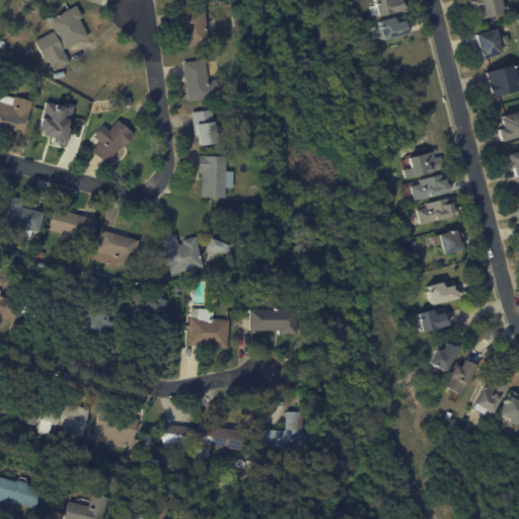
[(400,0),(402,6),(404,5),(405,9),(376,16),(374,8),(376,8),(375,5),(370,6),(369,2),(375,0),(400,0)]
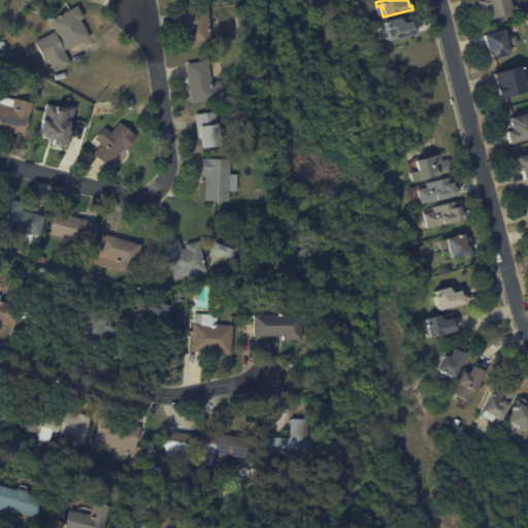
[(510,0),(514,12),(490,19),(488,9),(475,12),(472,0),(510,0)]
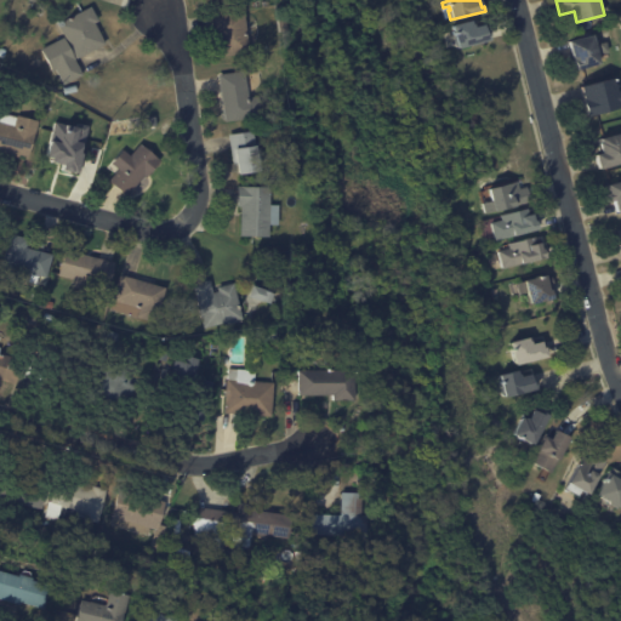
[(98,22),(96,22),(107,43),(78,58),(60,23),(92,6),(100,21),(98,22)]
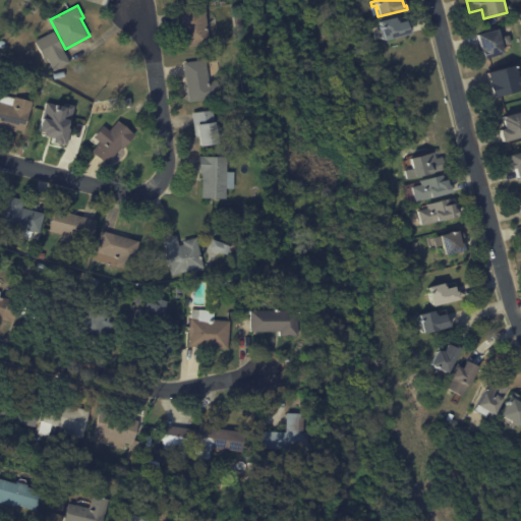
[(208,18),(211,44),(183,48),(182,40),(181,41),(179,27),(181,26),(179,10),(206,6),(208,18)]
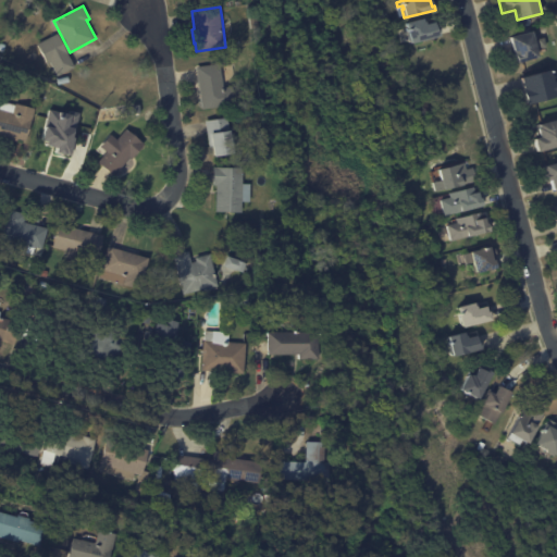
[(423,21),(424,21),(425,23),(434,21),(436,31),(438,31),(440,35),(410,41),(406,22),(423,19),(423,21)]
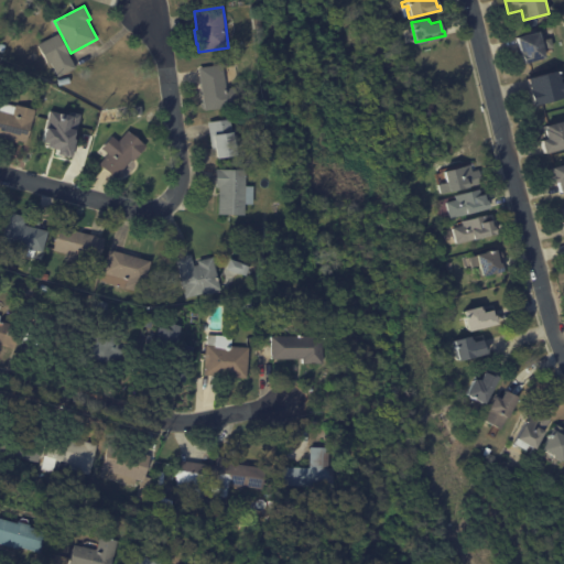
[(542,42),(545,58),(524,64),(522,55),(518,56),(517,50),(520,50),(518,38),(539,32),(542,42)]
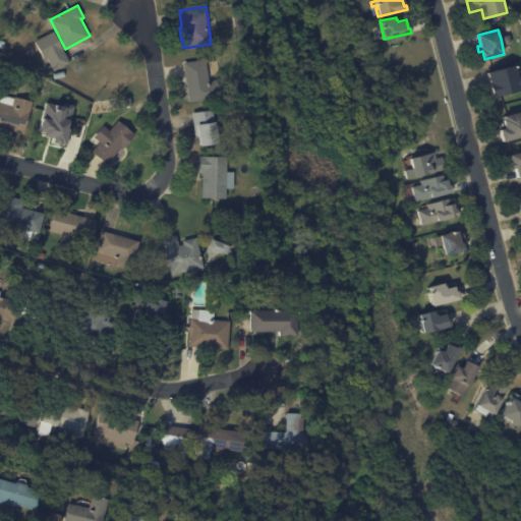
[(64,49),(64,50),(70,61),(55,70),(48,57),(45,58),(36,42),(54,31),(64,49)]
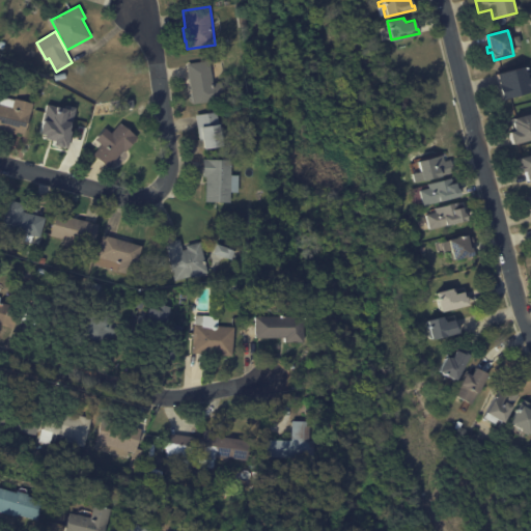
[(210,62),(213,83),(221,82),(224,99),(193,104),(188,64),(210,61),(210,62)]
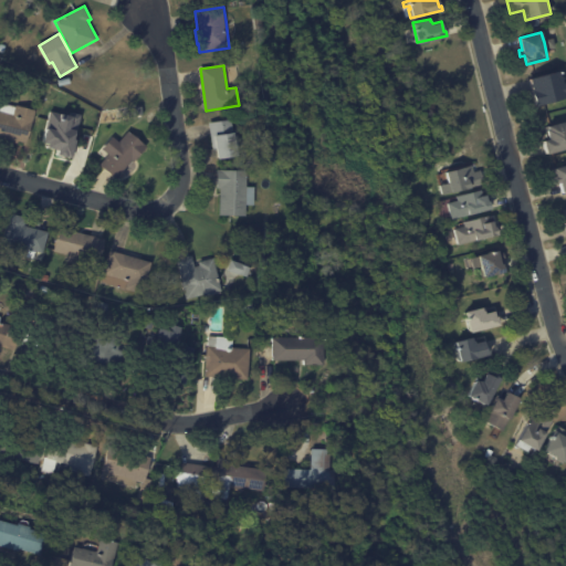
[(532,92),(532,91),(534,91),(531,80),(561,71),(564,84),(565,83),(565,97),(536,106),(532,92)]
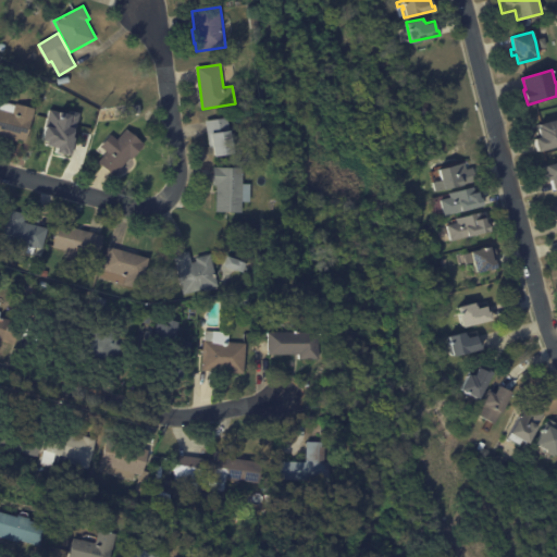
[(34,113),(33,121),(32,121),(27,140),(19,138),(17,140),(2,137),(3,134),(0,133),(0,109),(2,101),(16,104),(16,103),(36,108),(34,113)]
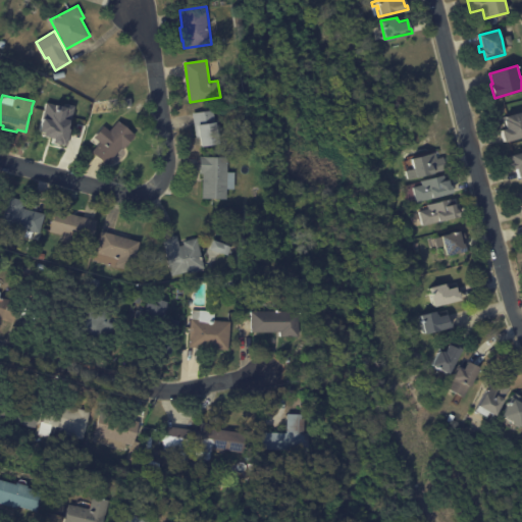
[(38,135),(50,137),(49,144),(65,146),(72,105),(62,103),(62,105),(44,102),(38,135)]
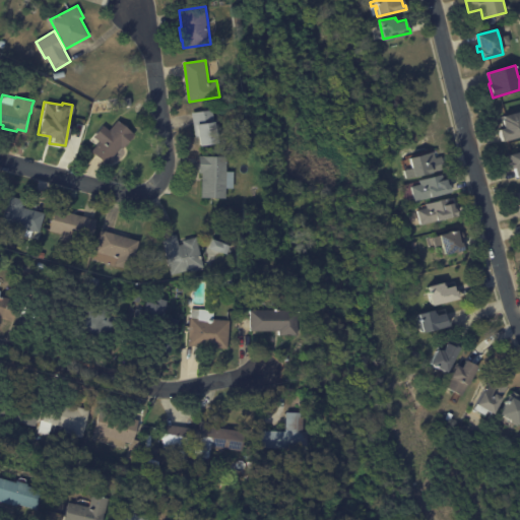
[(196,134),(193,113),(213,110),(215,121),(219,142),(201,145),(199,134),(196,135),(196,134)]
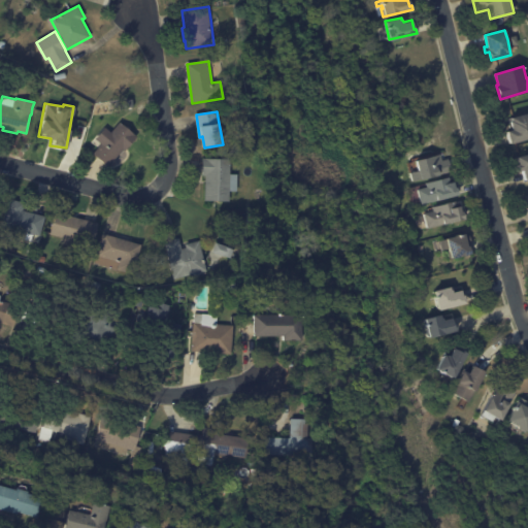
[(527,138),(512,143),(507,131),(513,130),(509,119),(527,113),(527,138)]
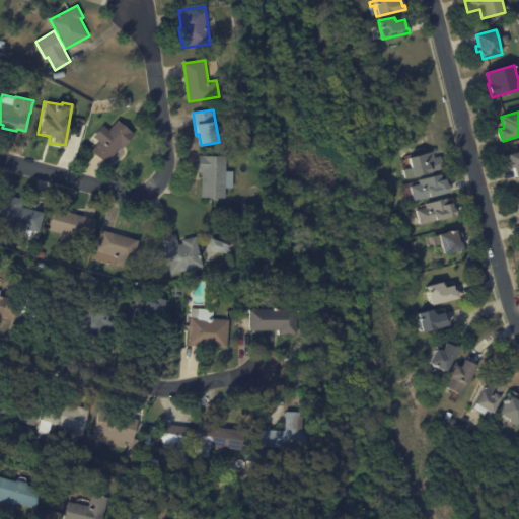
[(125,145),(107,165),(91,150),(99,141),(93,136),(103,125),(109,130),(119,120),(135,135),(125,145)]
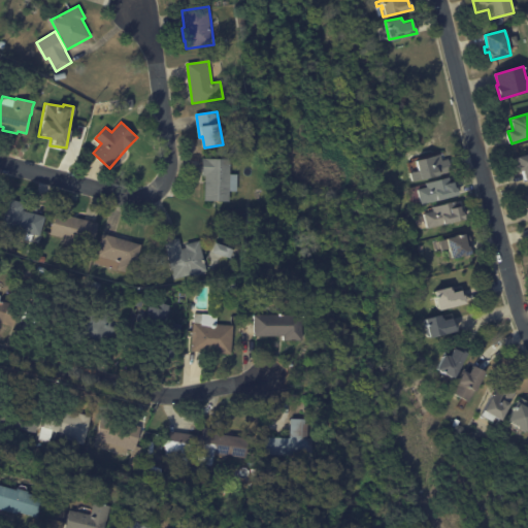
[(527,179),(526,180),(523,170),(517,171),(516,165),(514,166),(513,158),(527,154),(527,179)]
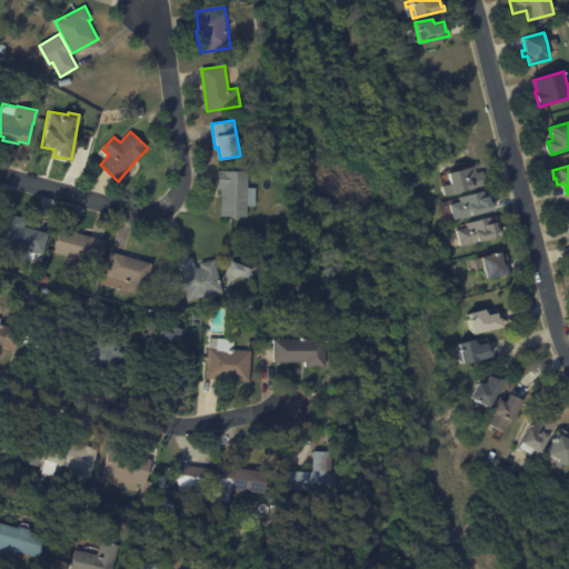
[(483,172),(486,186),(453,193),(449,172),(473,167),(476,173),(482,171),(483,172)]
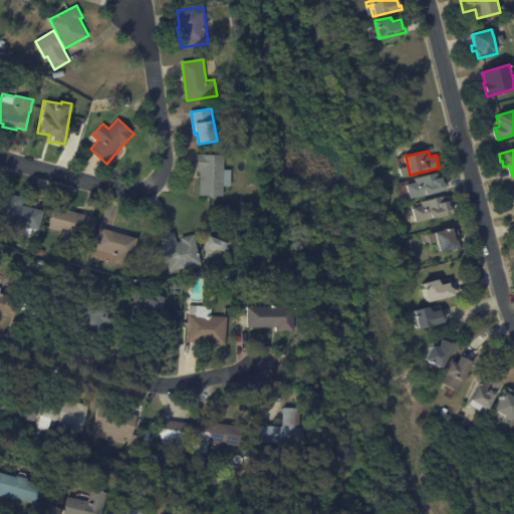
[(225,158),(224,170),(232,170),(231,186),(224,186),(224,196),(201,195),(202,171),(198,171),(198,154),(225,155),(225,158)]
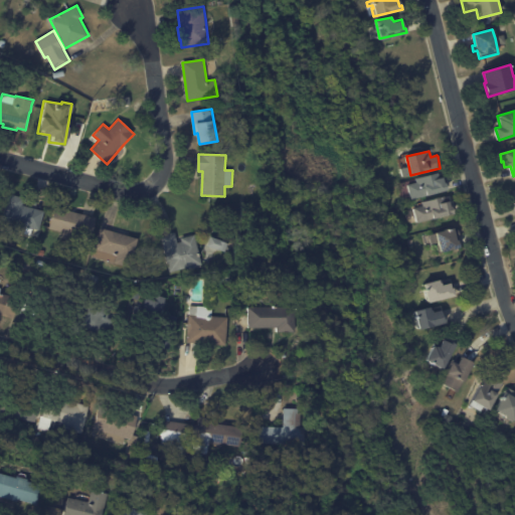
[(440,174),(441,177),(445,177),(447,183),(448,182),(450,190),(412,199),(408,185),(418,182),(417,178),(440,173),(440,174)]
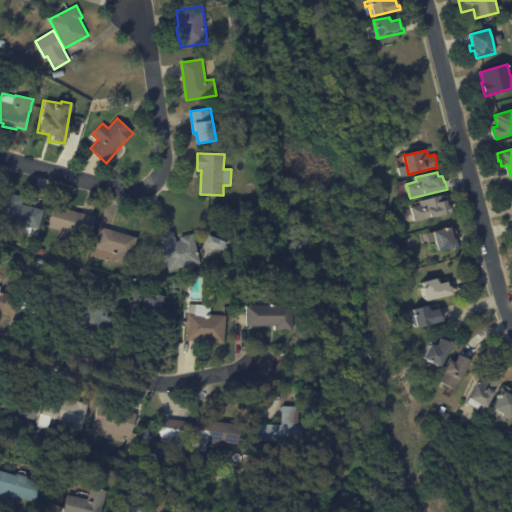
[(24,201),(24,204),(45,210),(40,229),(29,226),(29,225),(27,224),(25,232),(13,229),(15,222),(4,219),(11,193),(26,197),(24,201)]
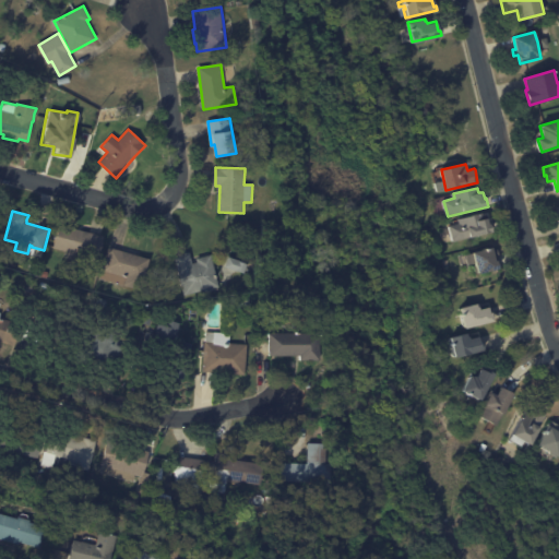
[(483,214),(484,219),(488,218),(489,224),(490,224),(492,232),(453,241),(449,226),(459,224),(458,219),(482,213),(483,214)]
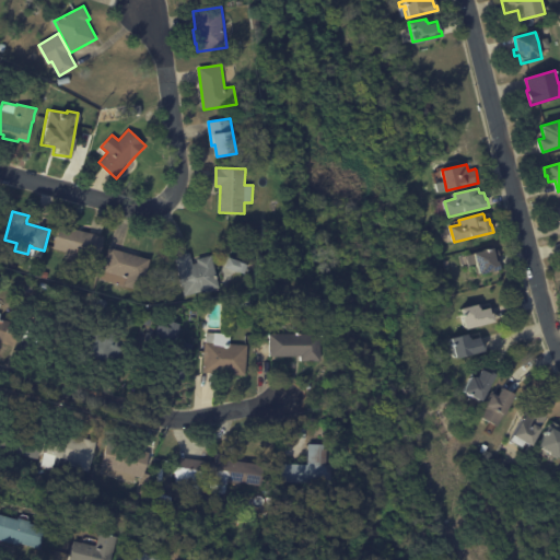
[(253,230),(270,222),(275,233),(257,241),(253,230)]
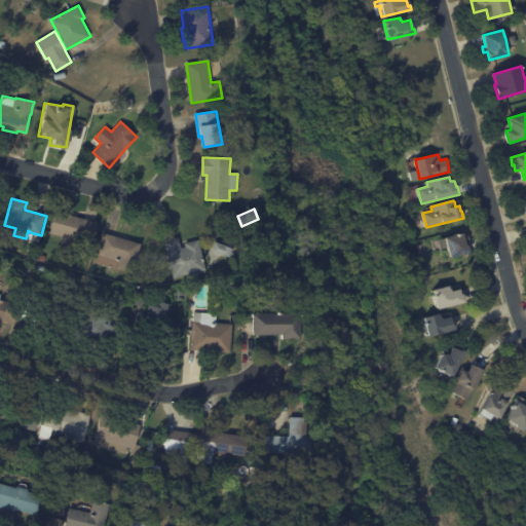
[(74,216),(99,222),(92,243),(78,240),(77,246),(64,242),(65,237),(51,233),(58,212),(74,216)]
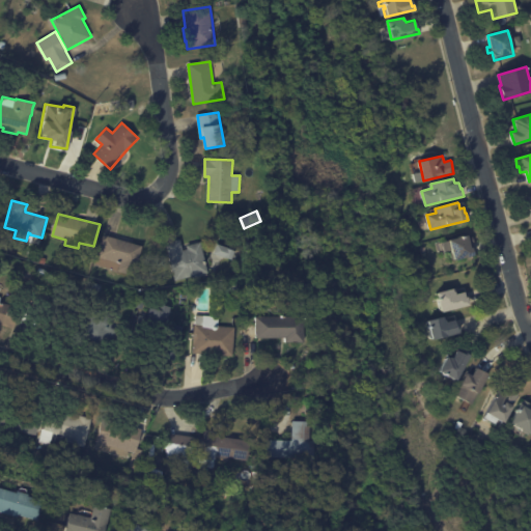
[(468,243),(469,246),(471,246),(473,253),(450,259),(449,253),(451,253),(449,249),(443,251),(440,241),(466,234),(467,236),(471,235),(472,240),(468,242),(468,243)]
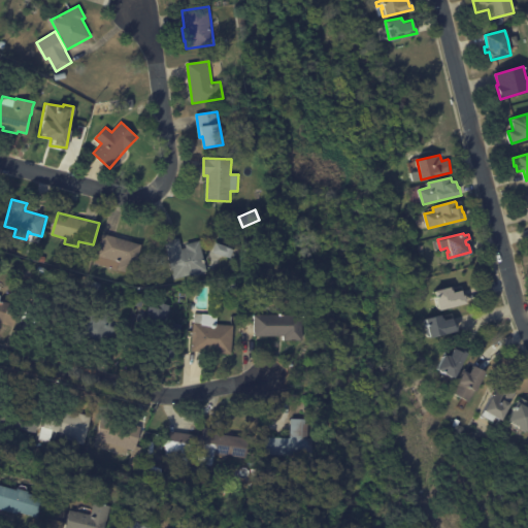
[(105,234),(142,244),(133,274),(96,263),(104,234),(105,234)]
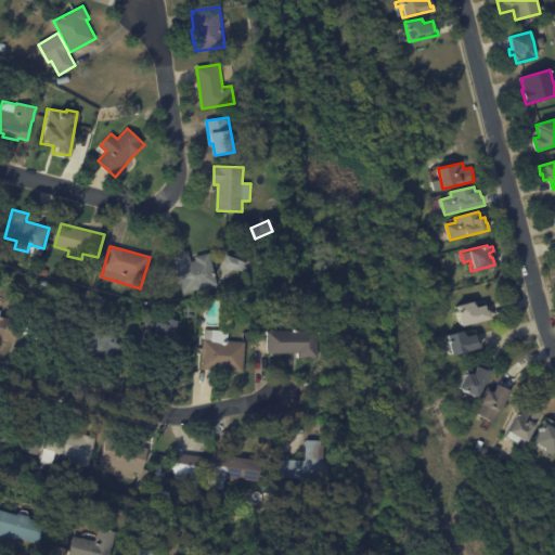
[(190,256),(192,261),(196,260),(196,257),(210,253),(218,286),(204,291),(203,288),(184,293),(175,255),(189,250),(190,256)]
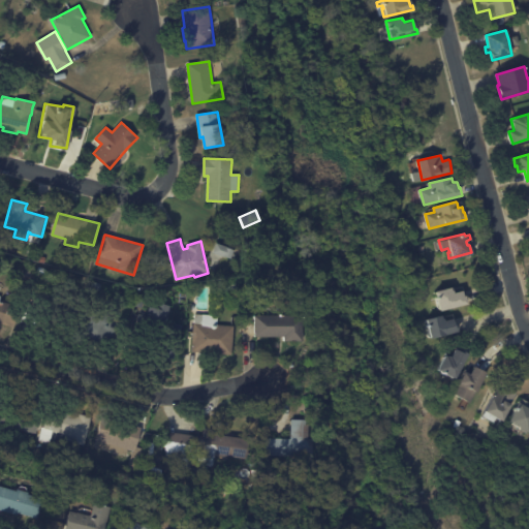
[(224,256),(214,252),(217,243),(236,249),(232,259),(224,256)]
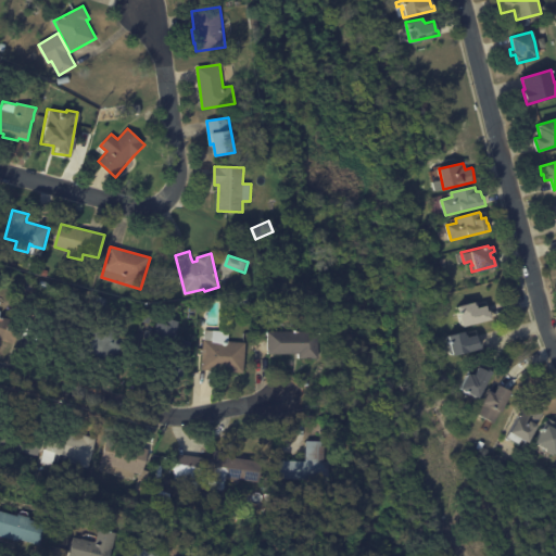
[(41,280),(50,282),(48,289),(40,286),(41,280)]
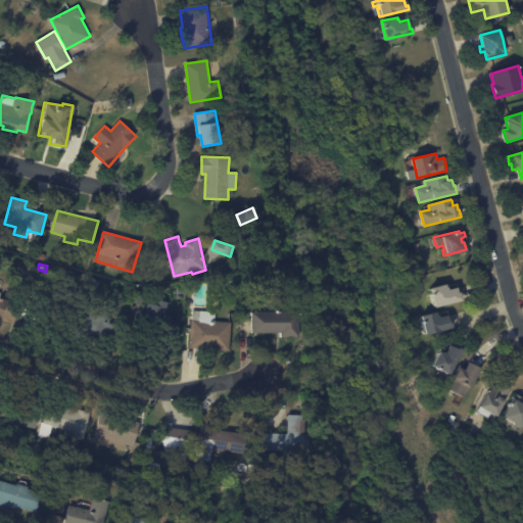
[(80,295),(69,325),(58,322),(60,317),(34,308),(42,285),(47,286),(45,293),(51,295),(54,287),(80,295)]
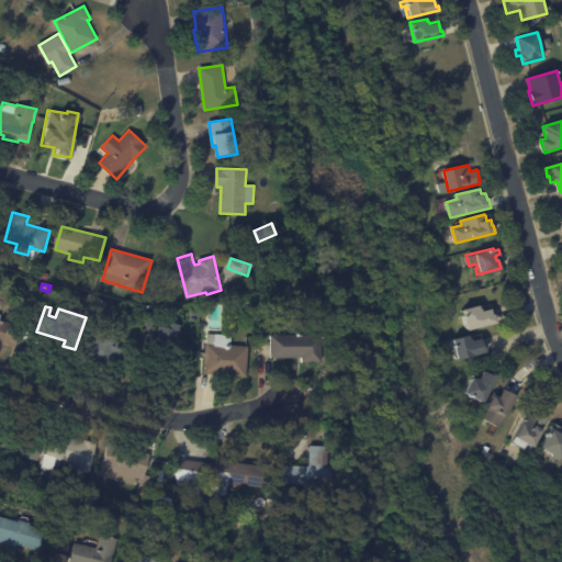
[(479,307),(480,310),(481,308),(482,312),(491,310),(492,315),(494,315),(496,323),(468,330),(462,311),(479,306),(479,307)]
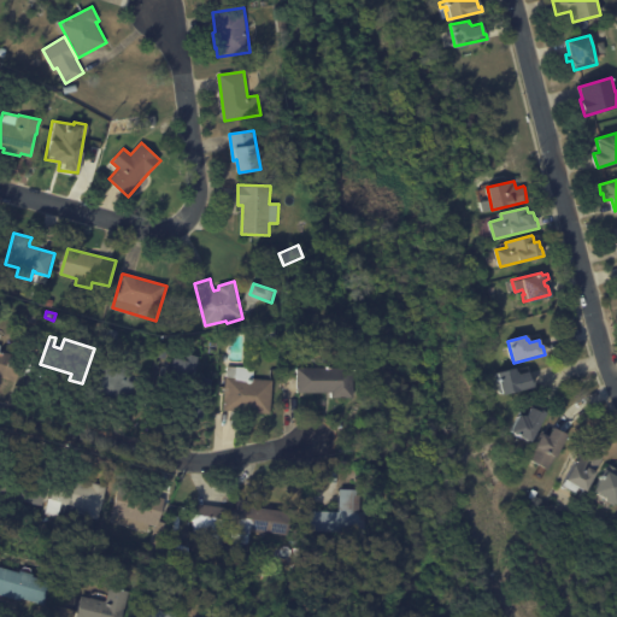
[(203,419),(177,412),(183,392),(166,387),(171,369),(162,366),(163,358),(158,357),(162,342),(170,345),(166,359),(177,363),(178,358),(183,360),(186,353),(199,358),(194,375),(213,380),(203,419)]
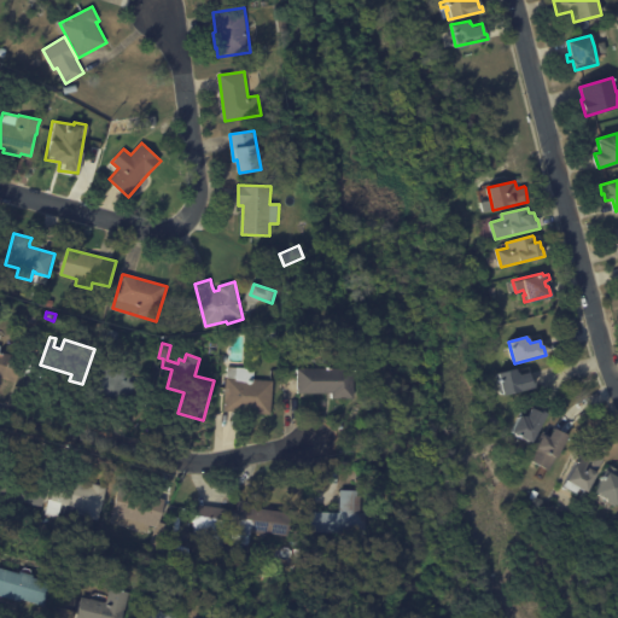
[(17,383),(0,378),(0,345),(3,347),(0,353),(23,359),(17,383)]
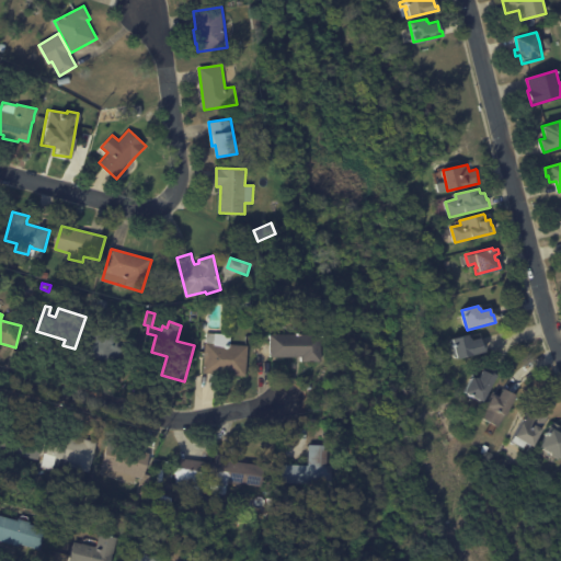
[(119,334),(117,346),(121,347),(118,359),(122,359),(118,376),(106,374),(109,364),(90,359),(96,329),(119,334)]
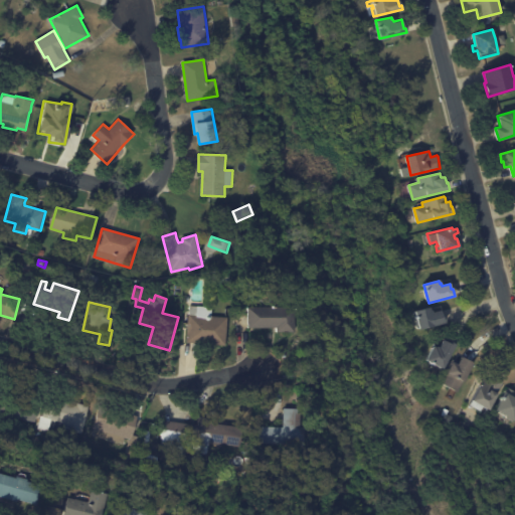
[(197,307),(212,308),(212,317),(227,318),(225,345),(199,343),(199,355),(193,354),(194,343),(187,343),(189,315),(190,315),(191,306),(197,307)]
